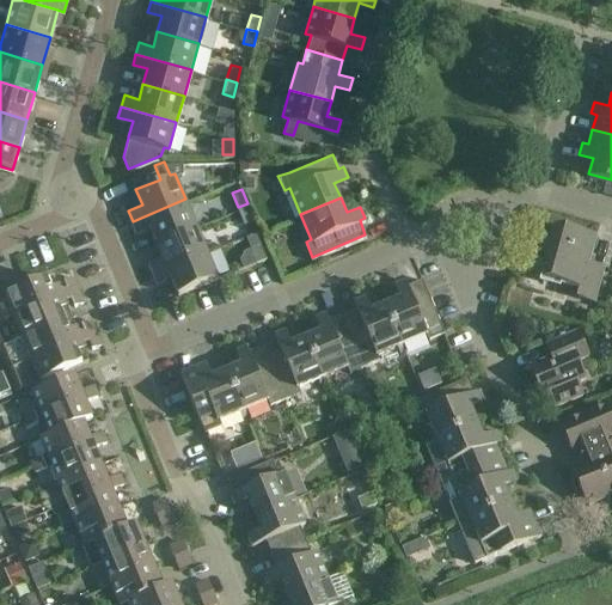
[(196,224),(185,199),(133,221),(136,232),(151,226),(157,240),(196,224)]
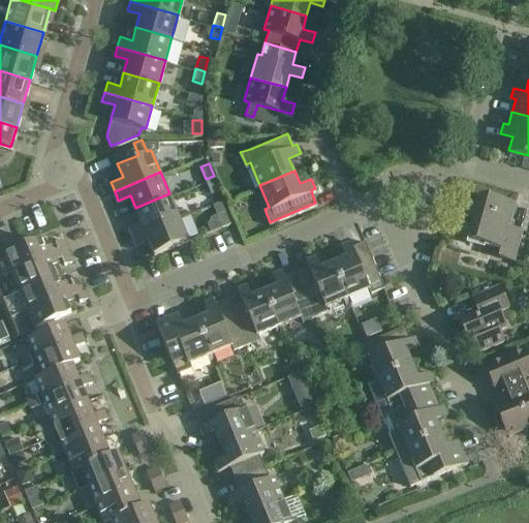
[(214,176),(206,179),(211,191),(219,187),(214,176)]
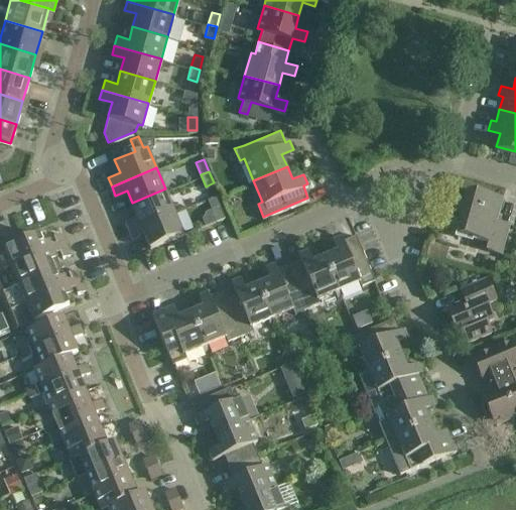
[(489,239),(487,247),(501,251),(509,223),(496,219),(502,197),(467,186),(459,214),(464,215),(460,231),(489,239)]
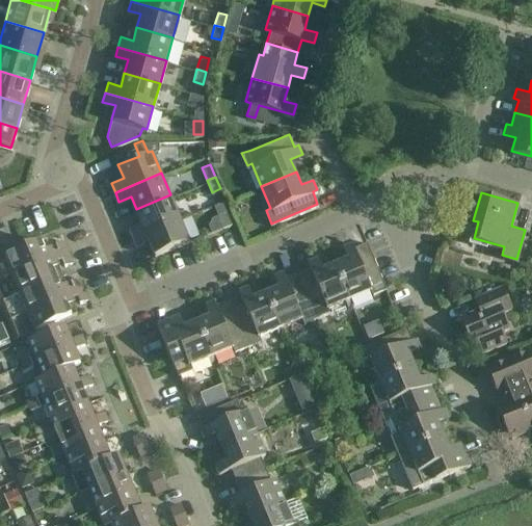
[(180,216),(170,194),(136,209),(141,221),(129,227),(133,236),(180,216)]
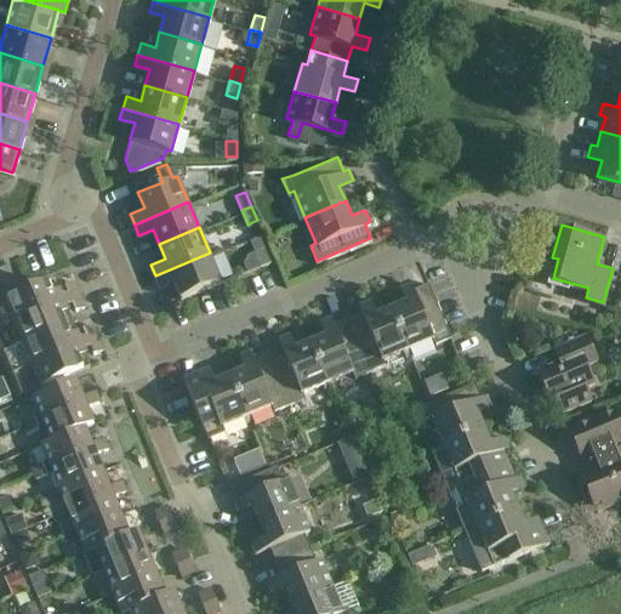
[(271,259),(265,244),(255,249),(261,263),(271,259)]
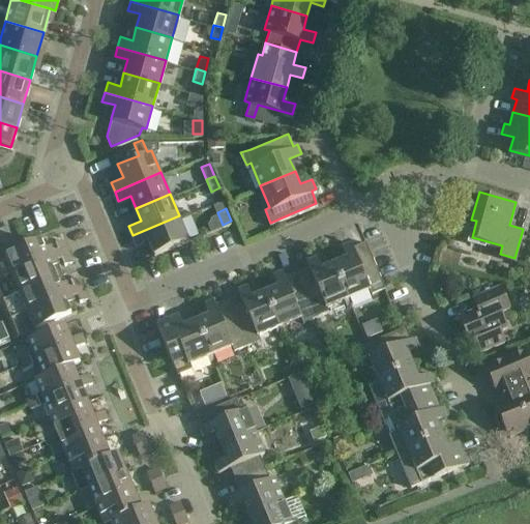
[(154,253),(158,251),(162,250),(188,238),(179,215),(133,235),(137,244),(148,239),(154,253)]
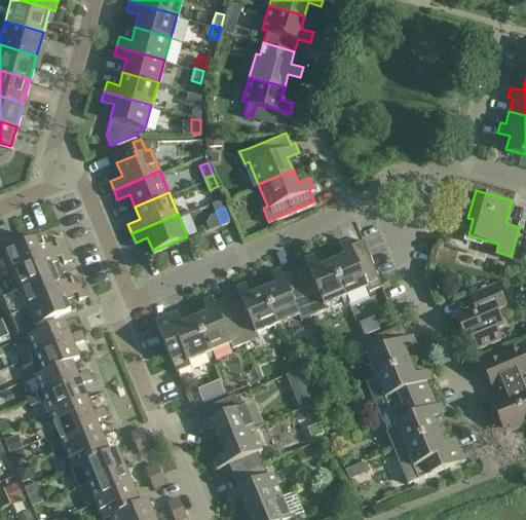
[(14,332),(75,307),(76,307),(73,299),(61,270),(58,262),(45,233),(4,251),(0,252),(0,298),(6,314),(14,332)]
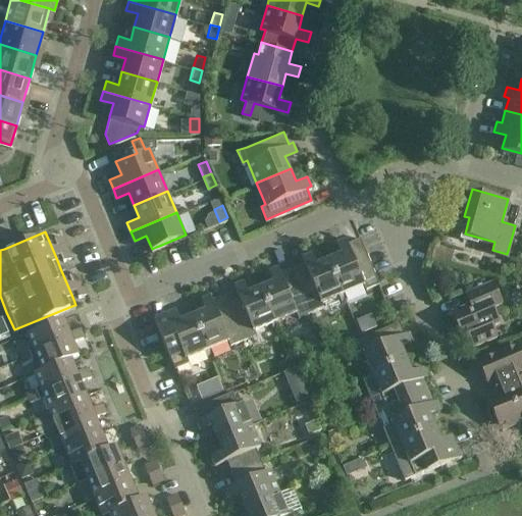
[(63,238),(61,234),(54,237),(58,247),(66,244),(63,238)]
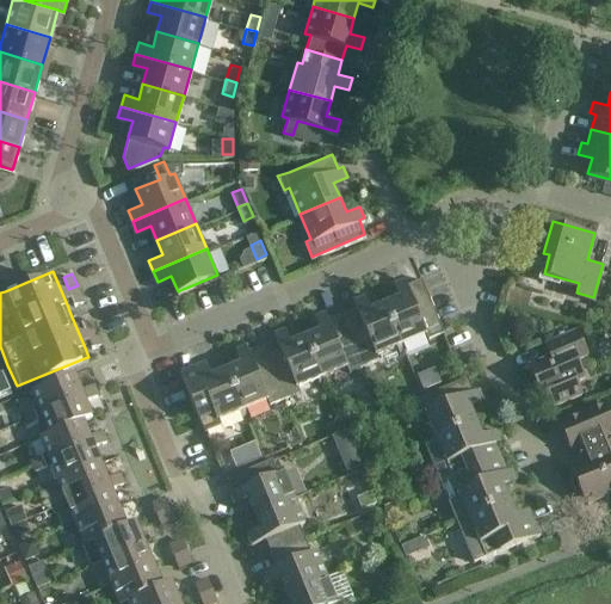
[(384,301),(401,340),(425,330),(427,336),(443,330),(421,276),(407,282),(405,276),(394,281),(399,295),(384,301)]
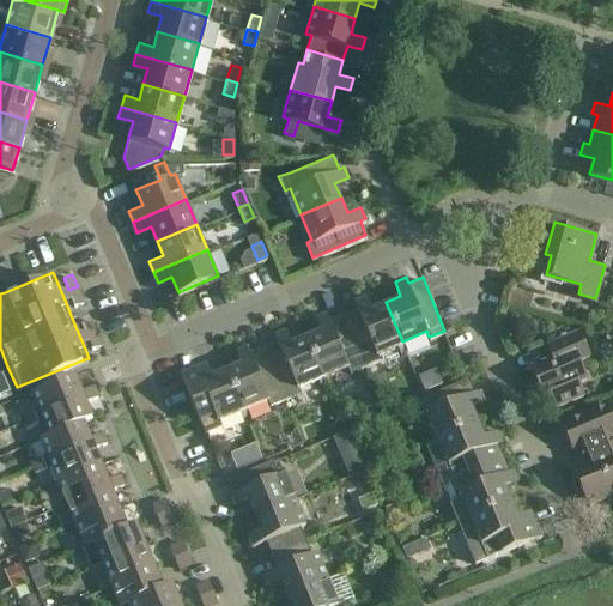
[(83,300),(78,286),(68,290),(74,303),(83,300)]
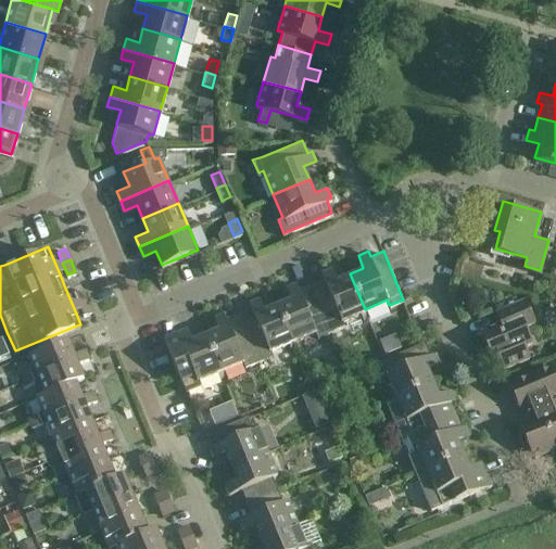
[(311,280),(328,324),(330,330),(344,323),(342,318),(365,309),(350,273),(337,279),(331,266),(321,270),(323,276),(311,280)]
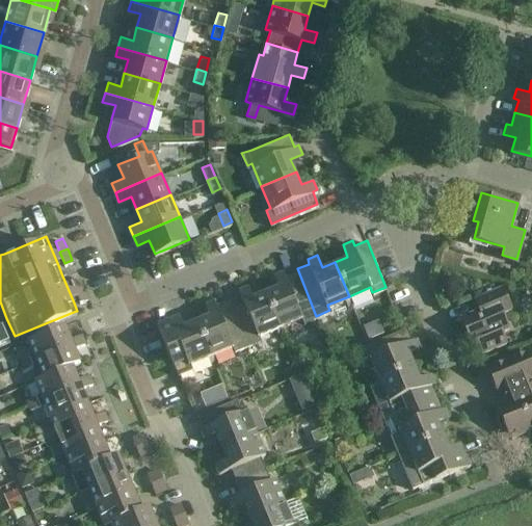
[(316,316),(314,311),(297,268),(285,273),(283,269),(273,273),(278,285),(266,290),(274,311),(280,324),(301,316),(303,321),(316,316)]
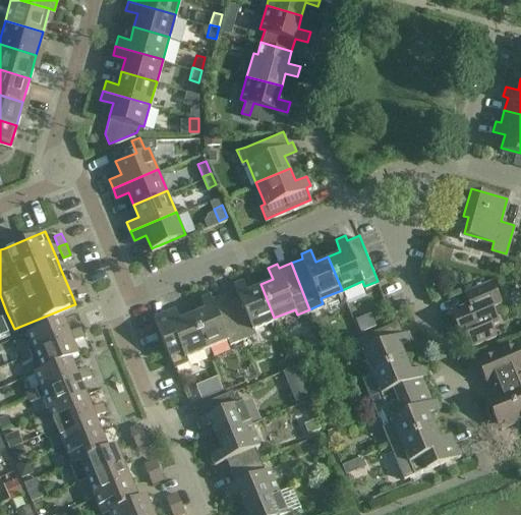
[(80,280),(76,270),(69,273),(73,283),(80,280)]
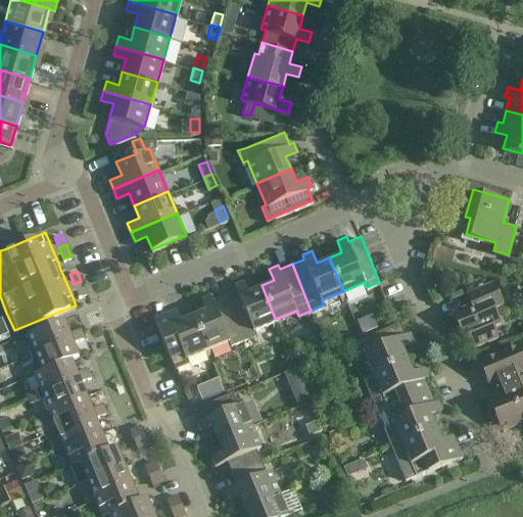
[(275,319),(270,306),(262,285),(248,290),(244,279),(234,283),(236,287),(224,292),(230,306),(243,338),(256,333),(254,328),(275,319)]
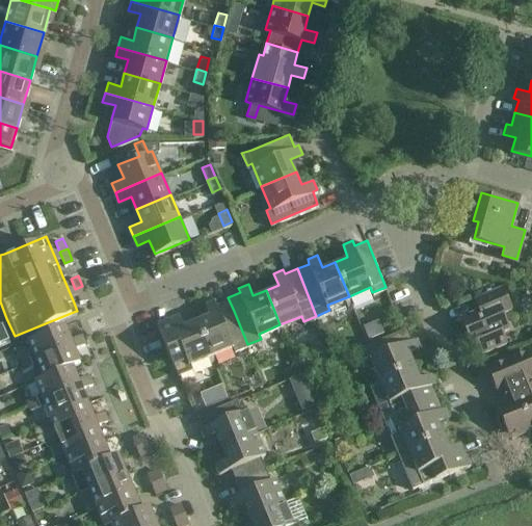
[(486,305),(461,315),(472,341),(477,338),(482,349),(505,340),(500,329),(508,325),(501,309),(510,305),(502,285),(482,293),(486,305)]
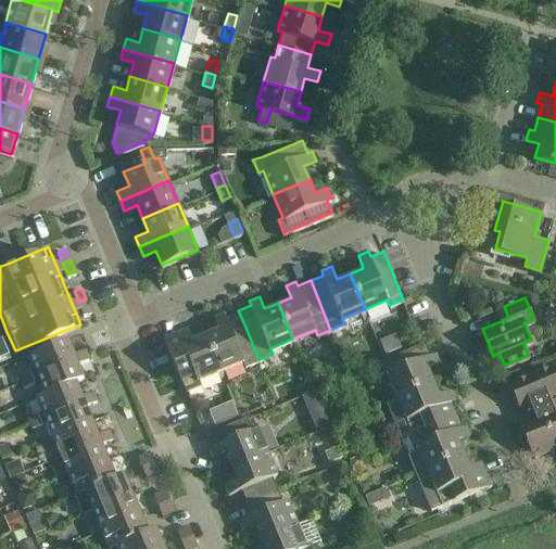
[(91,310),(86,298),(78,302),(84,314),(91,310)]
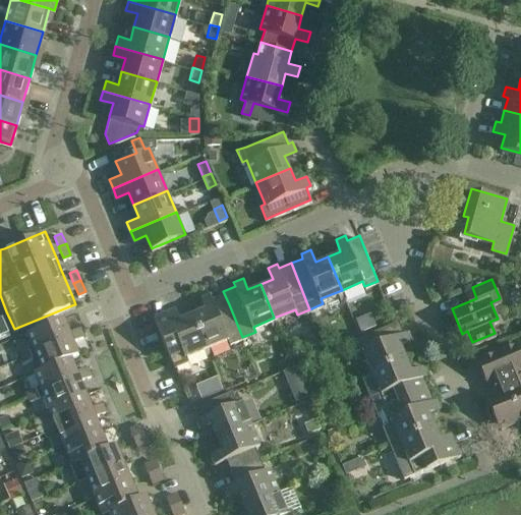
[(242,337),(229,304),(223,291),(212,296),(210,291),(199,295),(205,307),(192,312),(207,346),(227,337),(229,342),(242,337)]
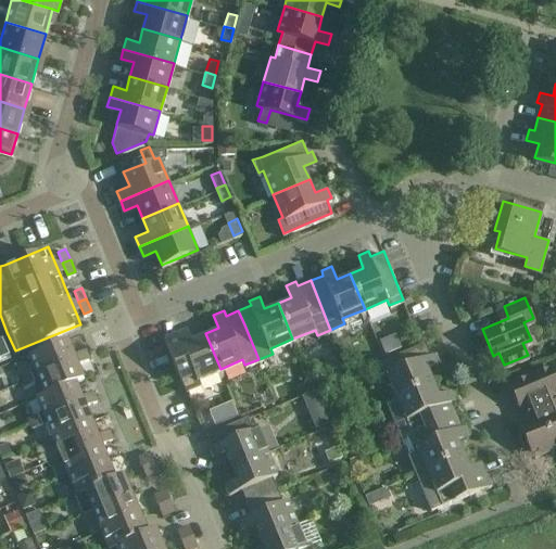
[(165,341),(186,390),(200,383),(198,378),(220,369),(205,333),(192,339),(187,326),(177,330),(179,335),(165,341)]
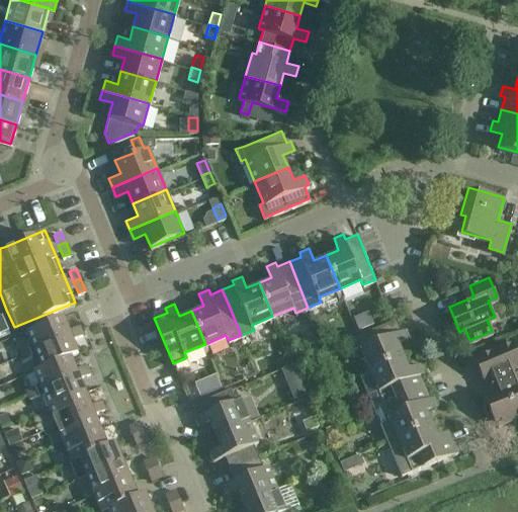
[(2,312),(0,312),(0,330),(8,327),(2,312)]
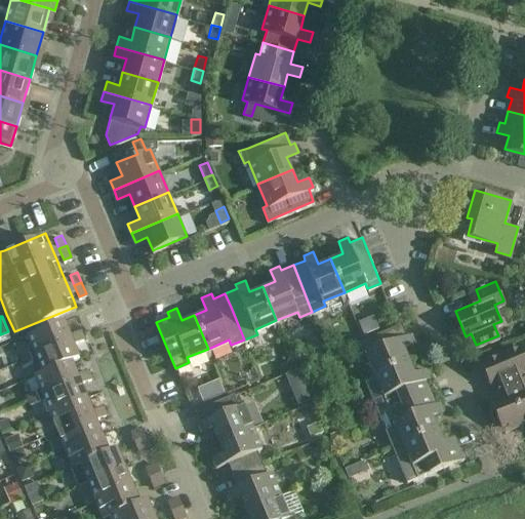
[(27,333),(35,352),(71,336),(70,332),(64,318),(27,333)]
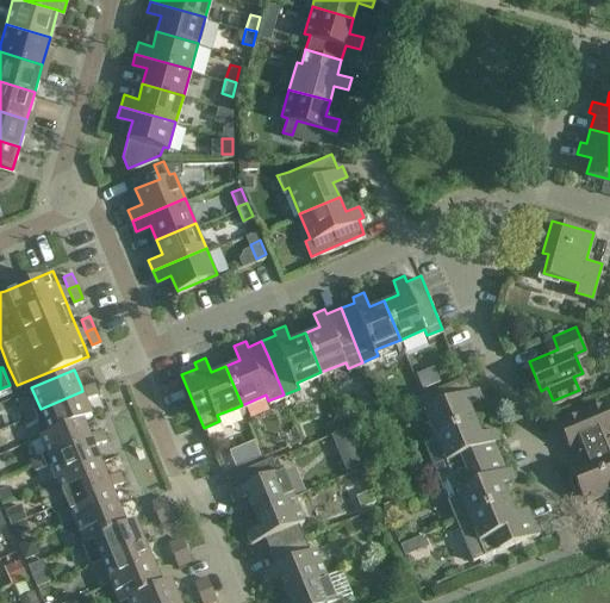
[(435,434),(474,417),(468,402),(483,397),(478,385),(473,387),(466,373),(412,396),(419,411),(425,409),(435,434)]
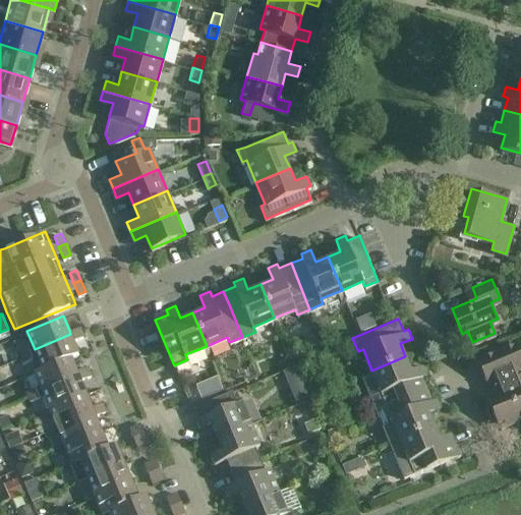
[(35,349),(42,366),(70,355),(78,352),(72,338),(82,334),(79,326),(69,330),(70,334),(35,349)]
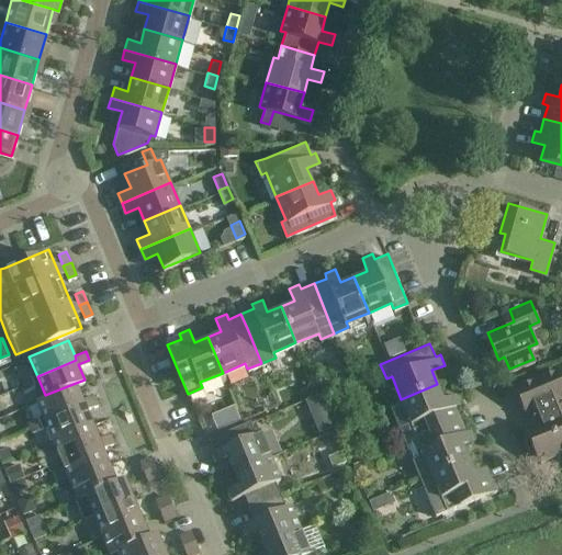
[(561,404),(558,395),(561,393),(561,375),(559,366),(515,385),(526,409),(530,407),(536,421),(526,426),(539,459),(561,449),(561,404)]
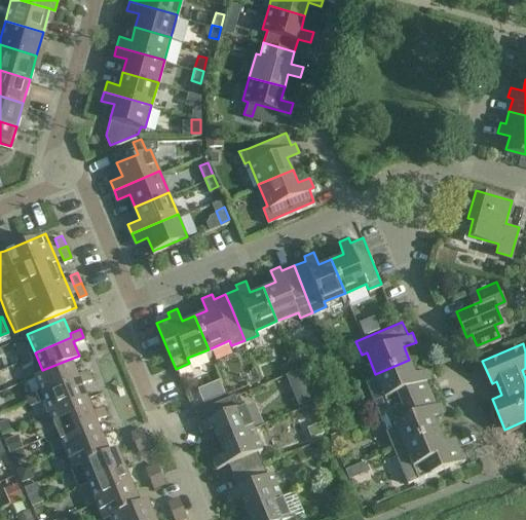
[(33,359),(29,349),(20,354),(24,363),(33,359)]
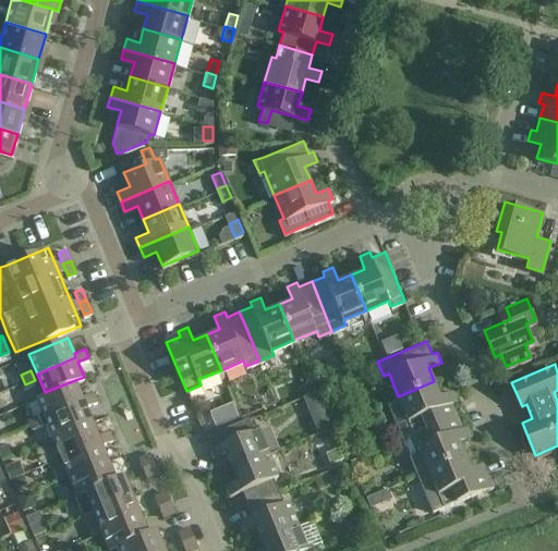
[(82,394),(75,380),(45,392),(36,395),(45,415),(83,400),(82,394)]
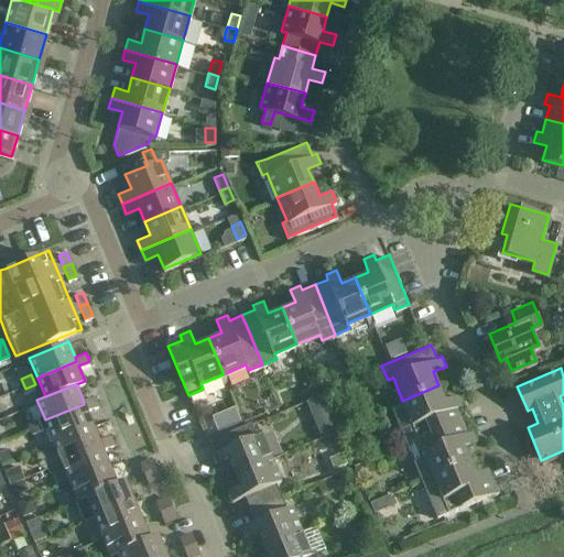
[(438,385),(402,401),(403,403),(392,408),(405,441),(462,418),(456,405),(462,403),(457,393),(444,399),(438,385)]
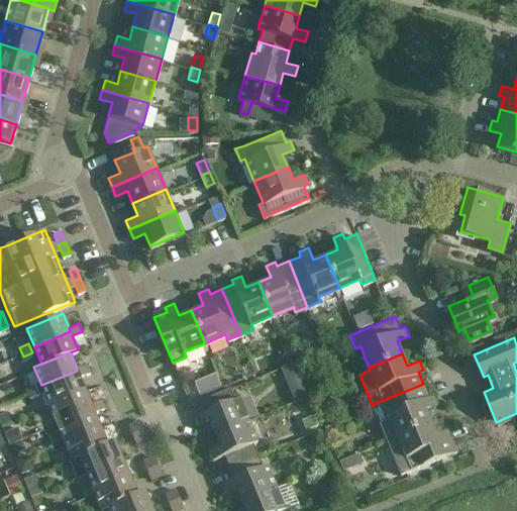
[(41,385),(48,403),(85,388),(79,375),(90,371),(86,362),(76,366),(77,371),(41,385)]
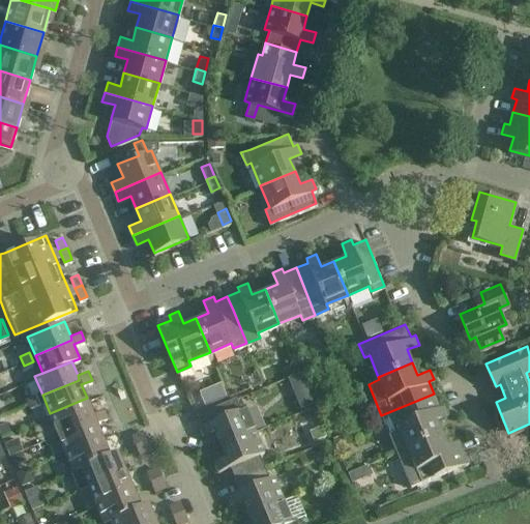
[(211,383),(208,388),(211,394),(216,396),(222,394),(224,388),(222,383),(216,381),(211,383)]
